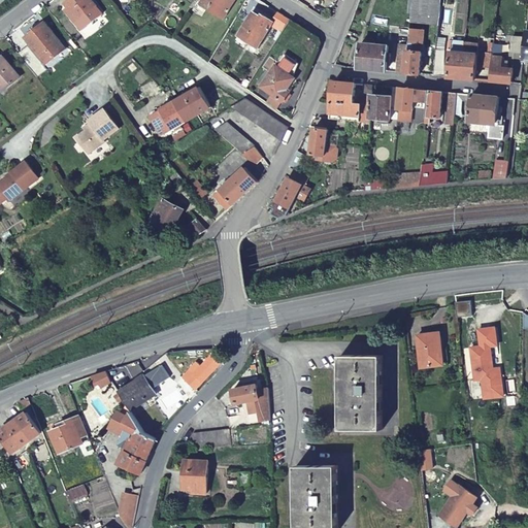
[(90,0),(71,0),(66,4),(68,7),(65,10),(81,31),(101,15),(90,0)]
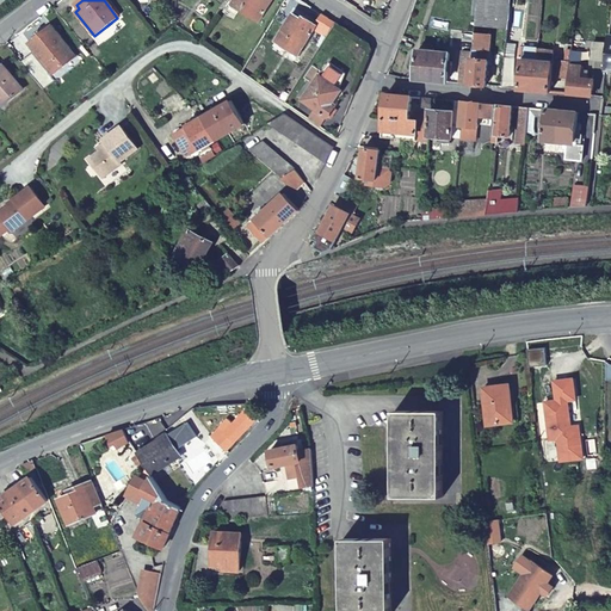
[(232,0),(230,4),(255,19),(267,0),(232,0)]
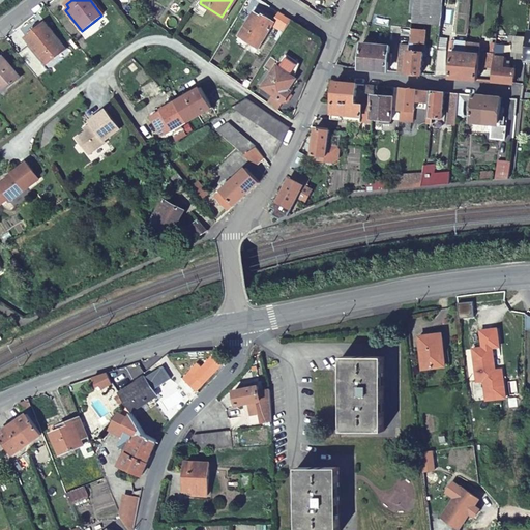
[(405,71),(419,72),(421,51),(436,52),(441,0),(412,0),(408,45),(405,71)]
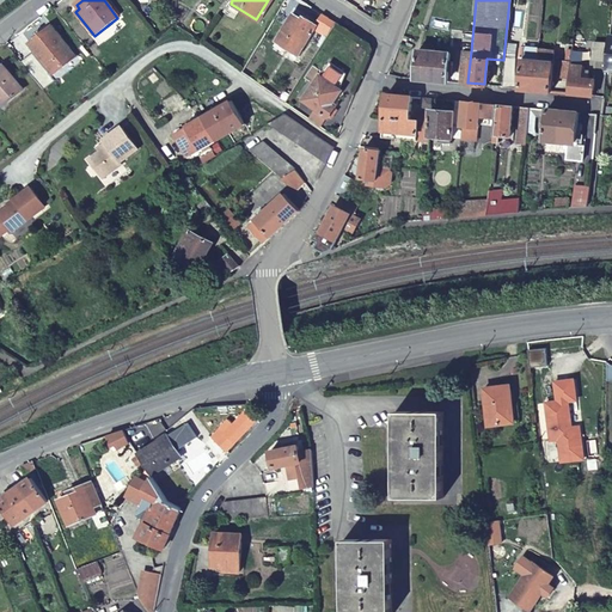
[(293,11),(275,40),(297,53),(314,23),(293,11)]
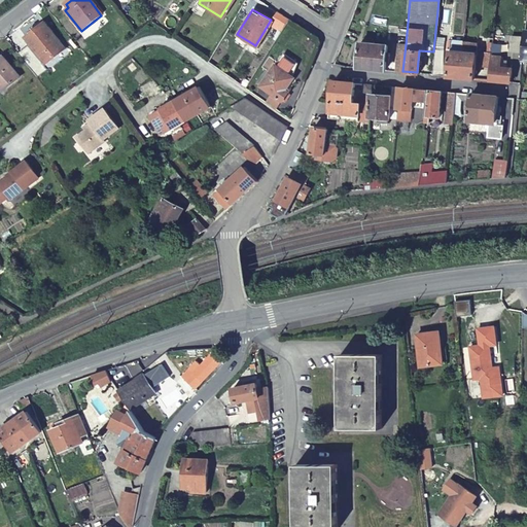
[(43,24),(24,38),(44,65),(64,50),(43,24)]
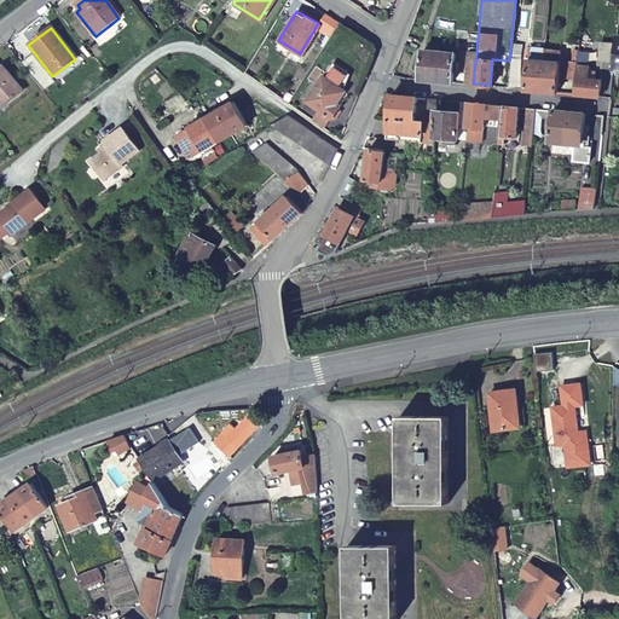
[(596,59),(612,61),(614,42),(599,41),(596,59)]
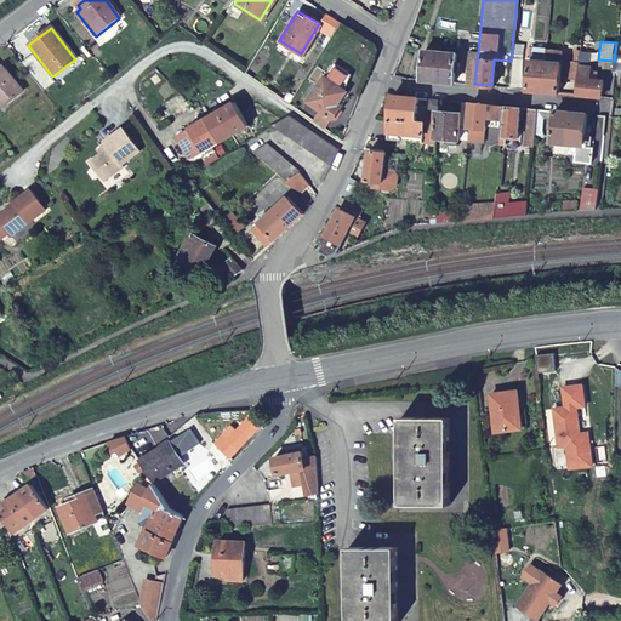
[(525,87),(541,90),(545,60),(546,46),(529,45),(525,87)]
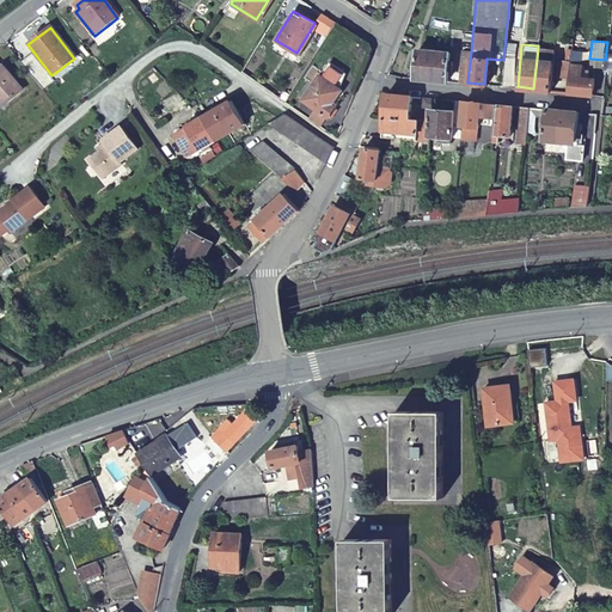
[(418,47),(415,77),(430,78),(434,48),(418,47)]
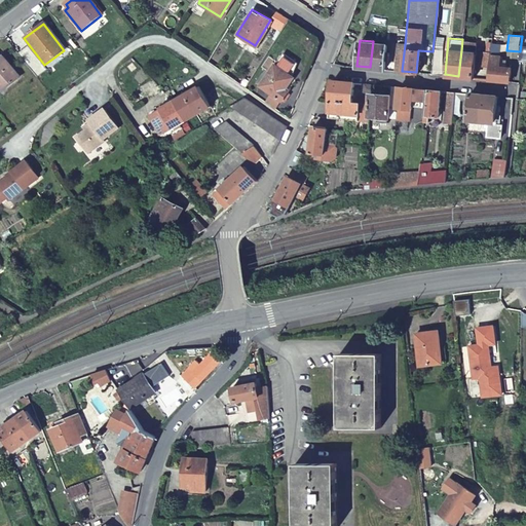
[(496,41),(490,40),(488,53),(486,78),(509,80),(510,67),(498,66),(499,55),(495,54),(496,41)]
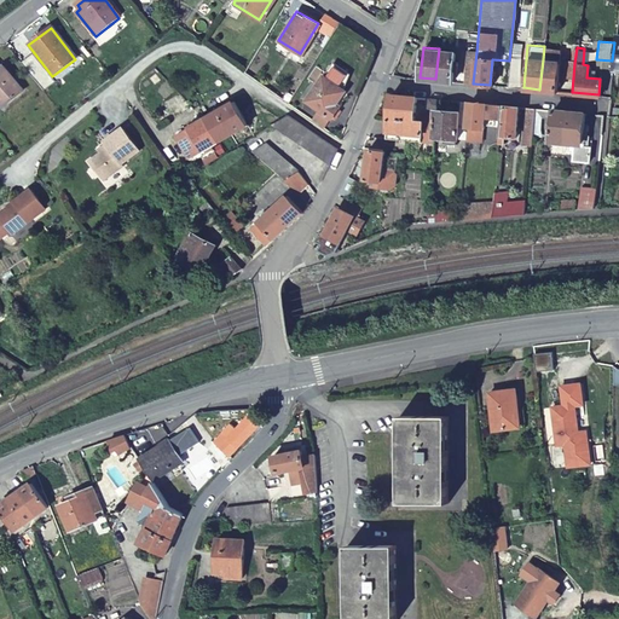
[(453,51),(439,48),(435,79),(451,81),(452,61),(455,61),(456,57),(452,57),(453,51)]
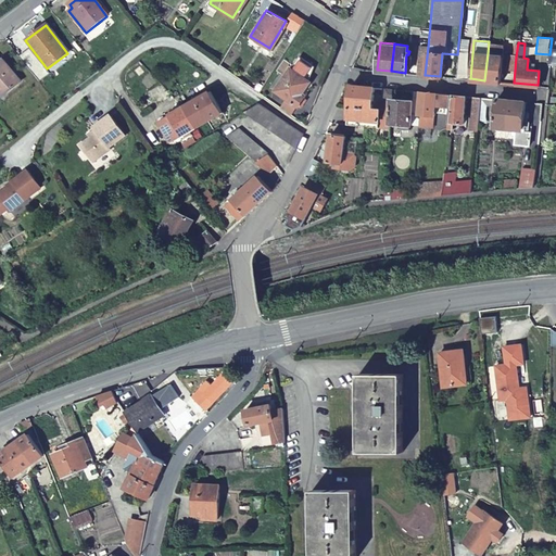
[(416,74),(425,75),(428,47),(418,47),(416,74)]
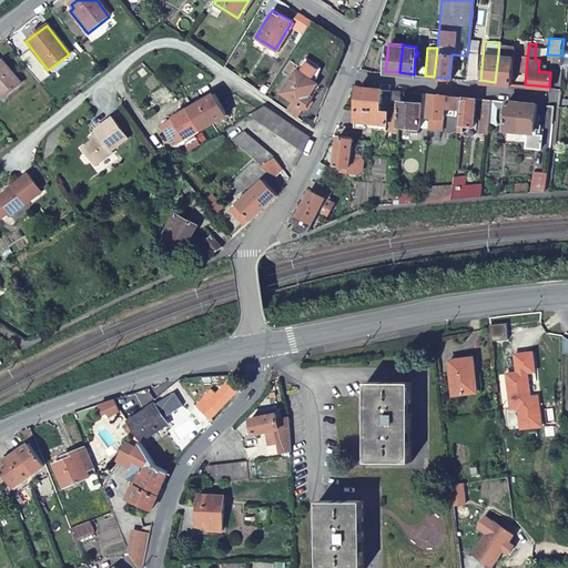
[(29,50),(19,59),(40,84),(49,77),(43,69),(43,68),(29,50)]
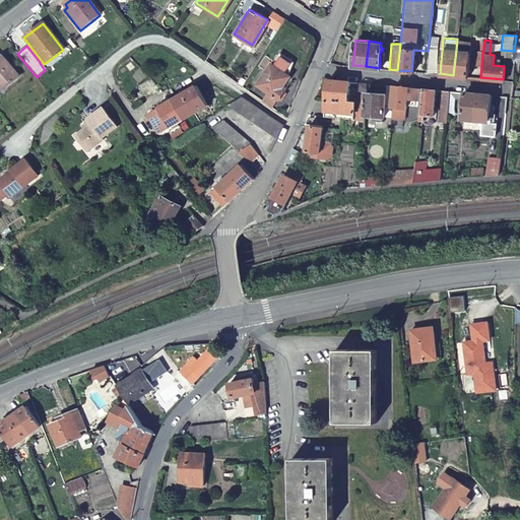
[(456,50),(453,75),(466,76),(468,51),(456,50)]
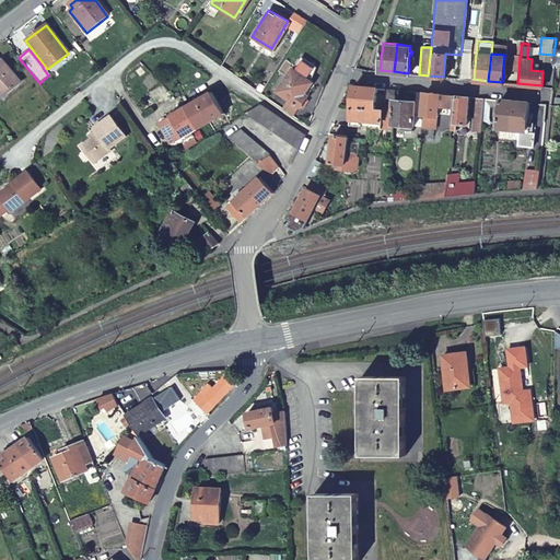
[(300,56),(275,90),(289,100),(299,107),(301,108),(306,100),(303,96),(312,84),(307,81),(317,69),(300,56)]
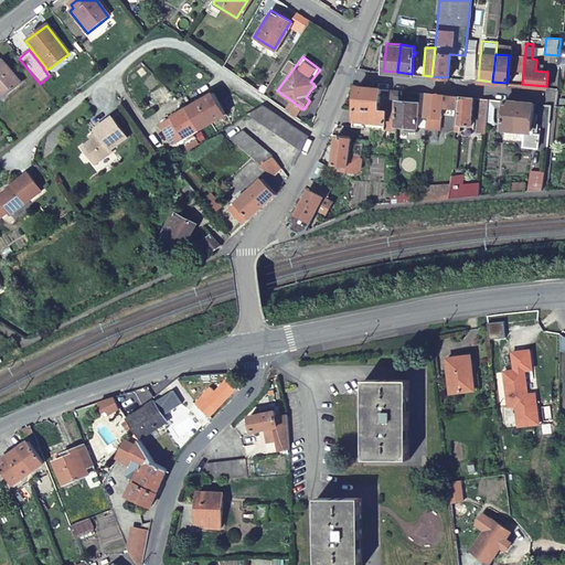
[(465,56),(462,78),(473,80),(472,57),(465,56)]
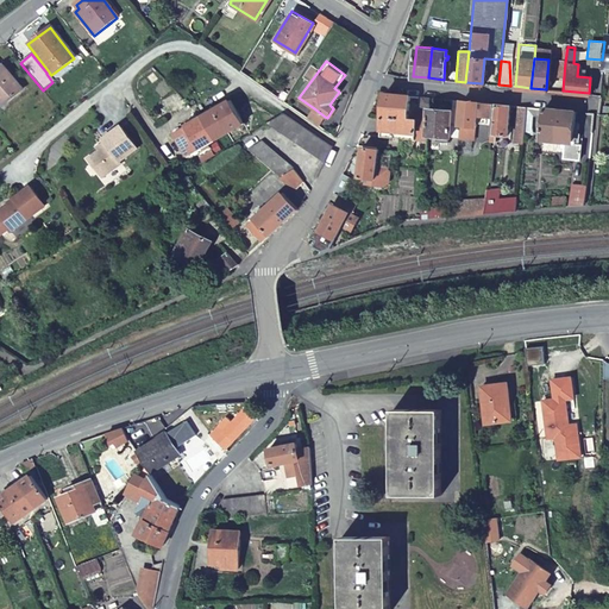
[(563,90),(565,62),(559,61),(557,83),(551,82),(551,89),(563,90)]
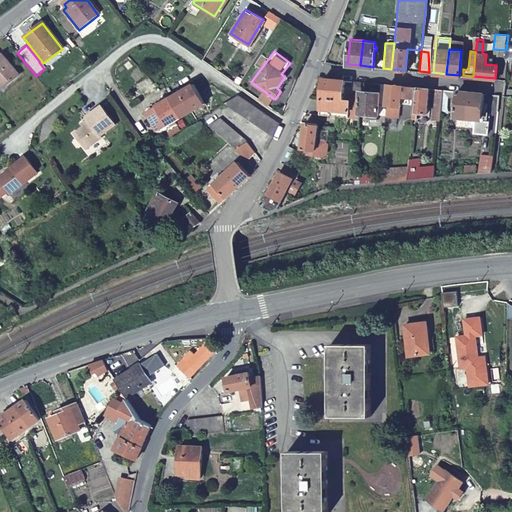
[(0,86),(2,89),(19,76),(2,55),(0,57),(0,86)]
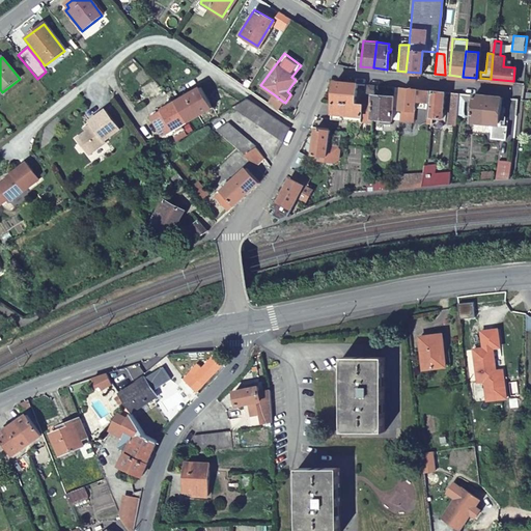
[(334,79),(331,117),(372,121),(372,116),(373,104),(355,102),(357,81),(344,80),(334,79)]
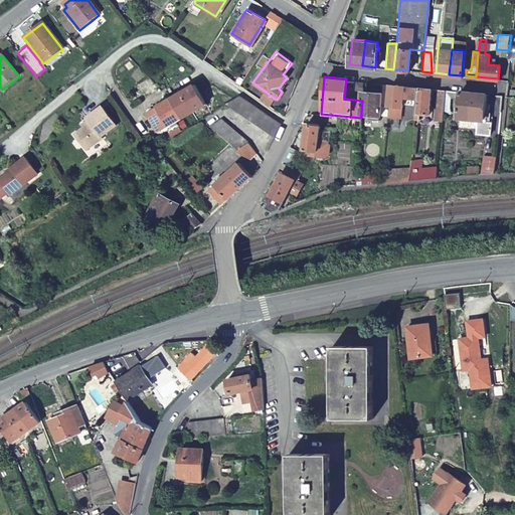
[(363,80),(355,79),(355,90),(362,91),(363,80)]
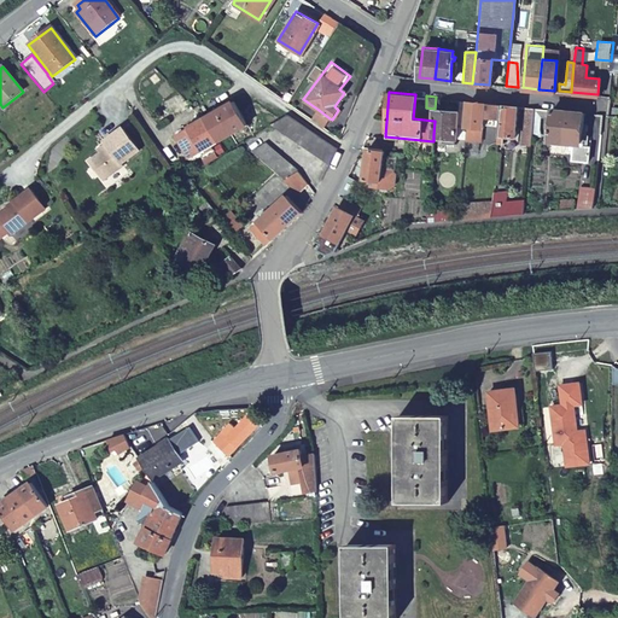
[(229,103),(220,109),(235,132),(249,122),(234,99),(229,103)]
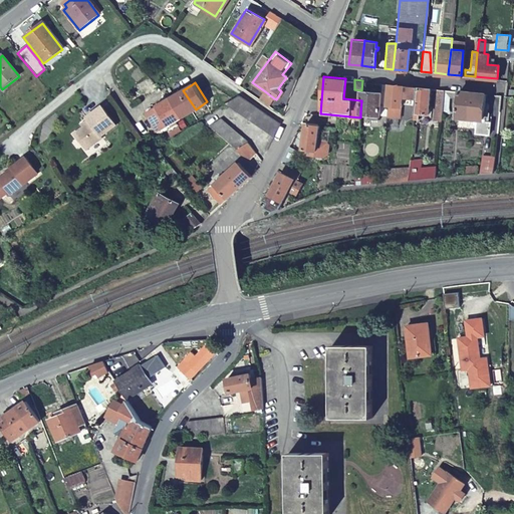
[(390,89),(387,114),(391,114),(392,107),(404,108),(405,96),(416,97),(417,84),(390,82),(390,89)]
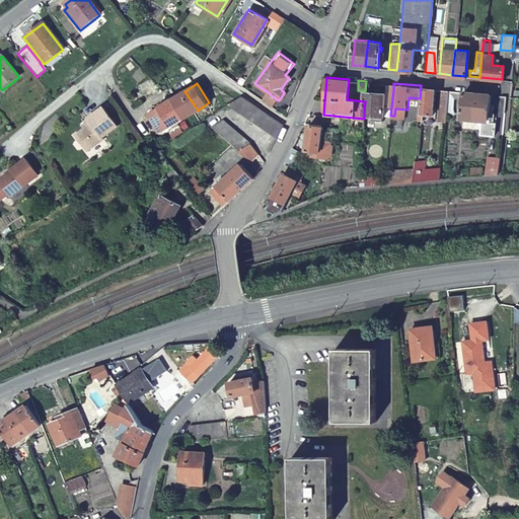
[(233,97),(238,92),(229,86),(227,85),(223,91),(233,97)]
